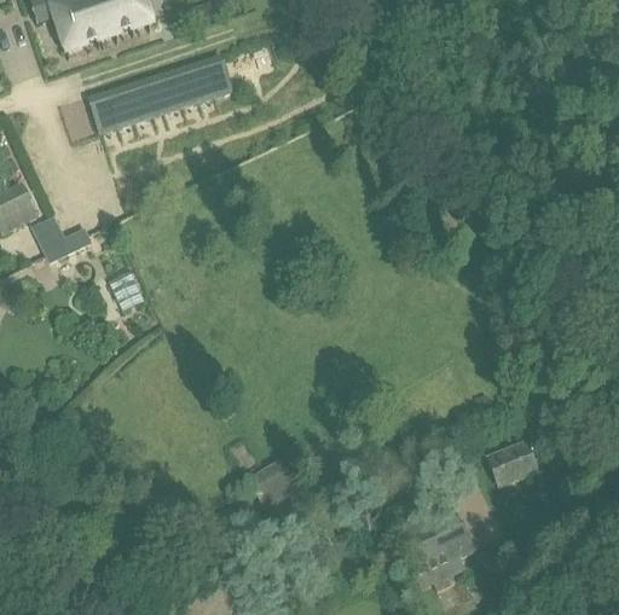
[(27,0),(35,24),(53,18),(64,51),(151,22),(143,0),(27,0)]
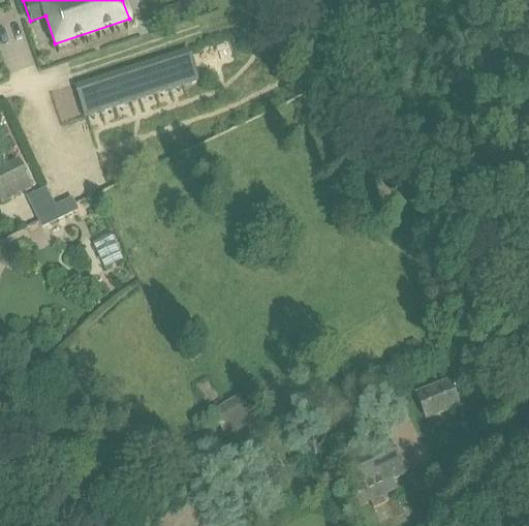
[(79,84),(88,114),(196,80),(187,50),(79,84)]
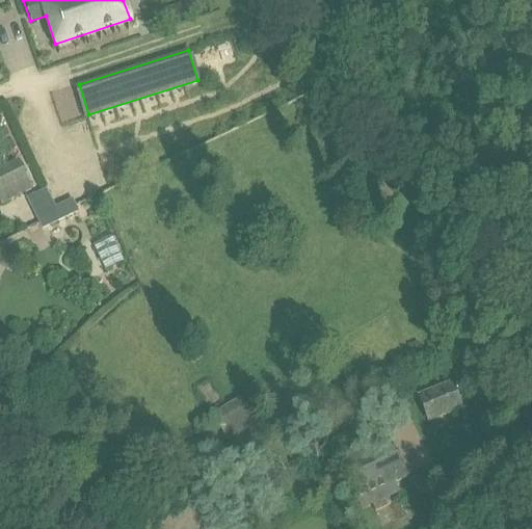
[(0,163),(0,201),(1,203),(31,186),(17,156),(0,163)]
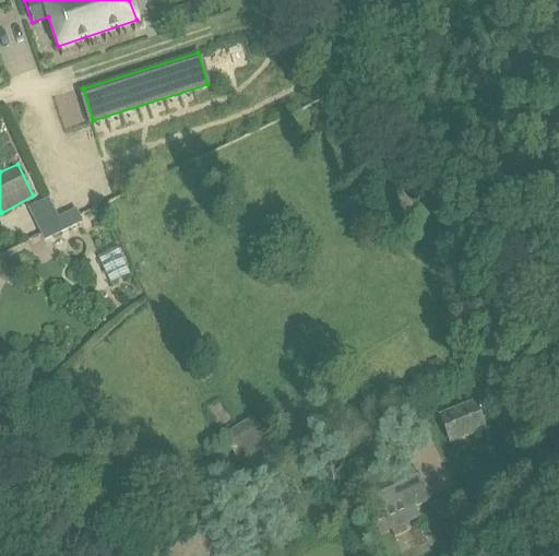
[(57,215),(38,224),(45,237),(81,220),(74,206),(57,215)]
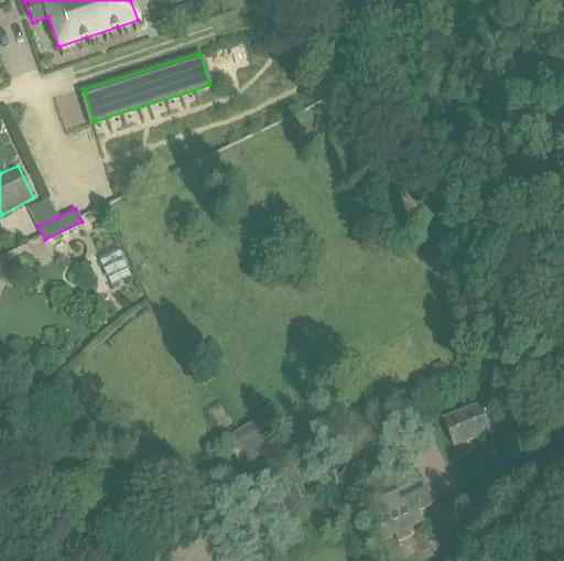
[(119,245),(110,249),(99,255),(111,281),(126,274),(132,271),(119,245)]
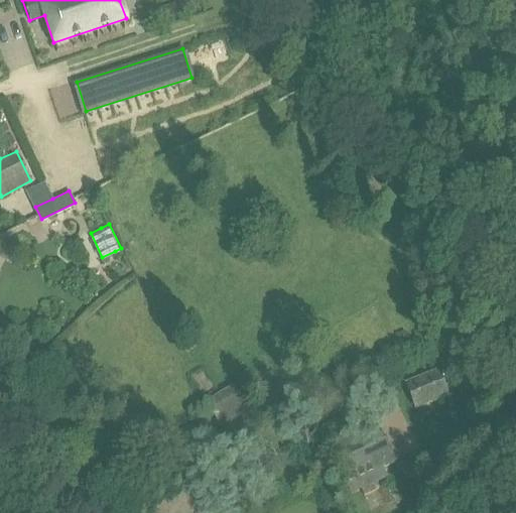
[(404,380),(414,408),(447,394),(437,368),(404,380)]
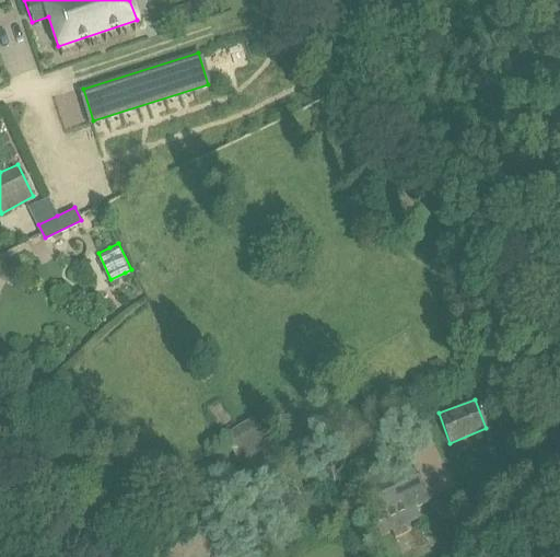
[(221,433),(240,462),(270,443),(254,415),(221,433)]
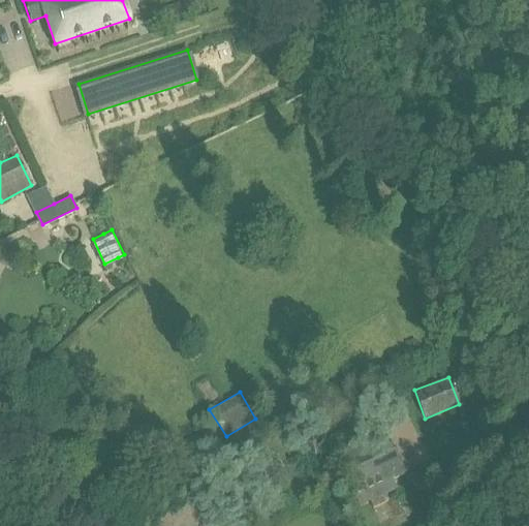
[(370,500),(386,493),(398,487),(395,477),(403,473),(384,431),(330,452),(351,511),(370,500)]
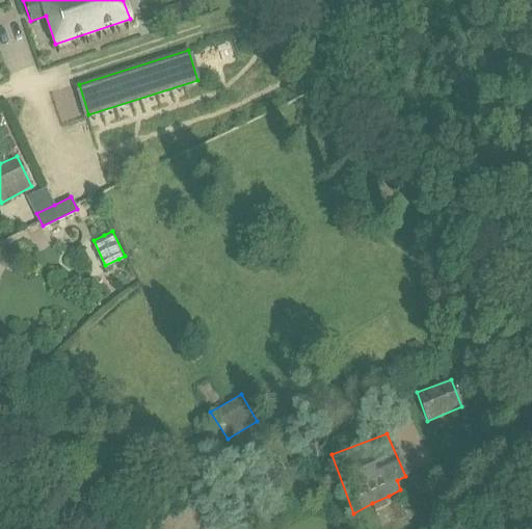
[(389,496),(372,503),(380,522),(396,516),(389,496)]
